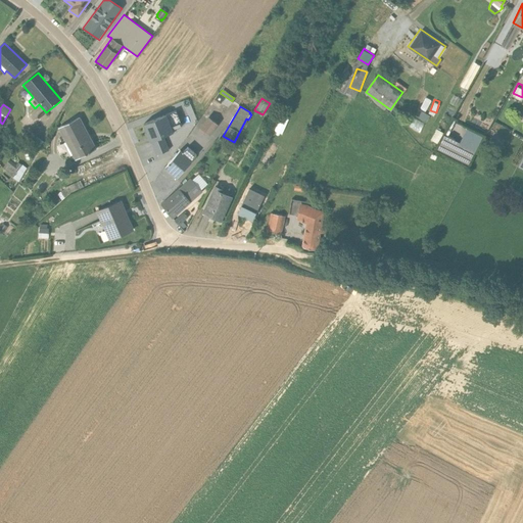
[(182,127),(176,111),(143,125),(156,155),(169,150),(162,137),(175,132),(174,130),(182,127)]
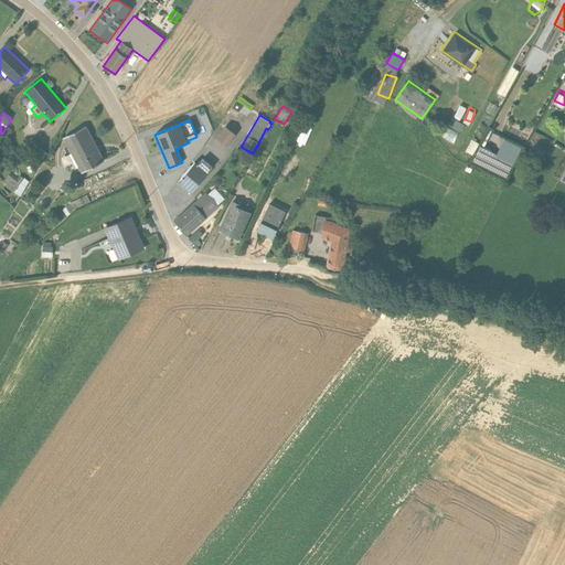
[(62,138),(71,153),(68,155),(76,169),(77,168),(81,173),(104,161),(85,126),(62,138)]
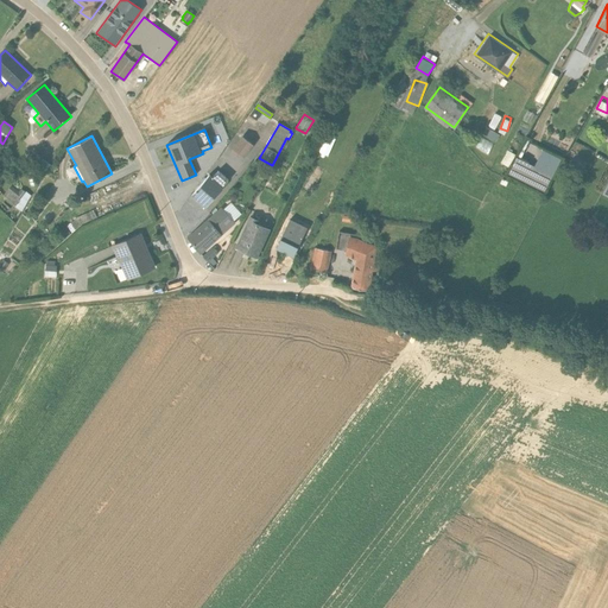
[(252,145),(242,138),(233,149),(244,157),(252,145)]
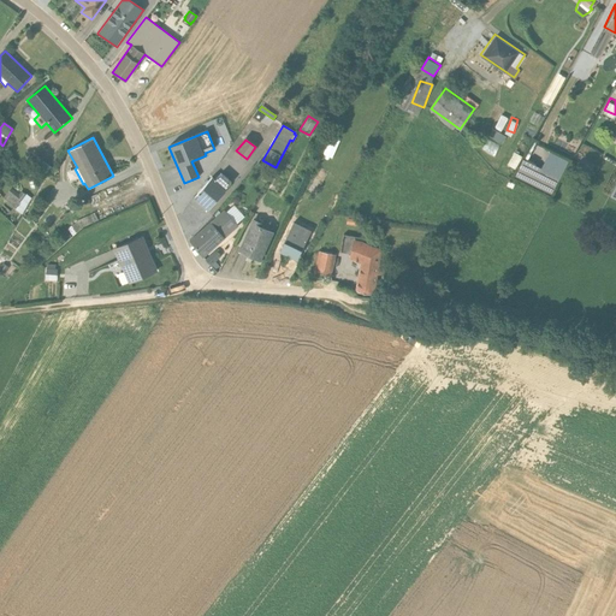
[(525,154),(516,172),(554,189),(569,154),(551,146),(543,163),(525,154)]
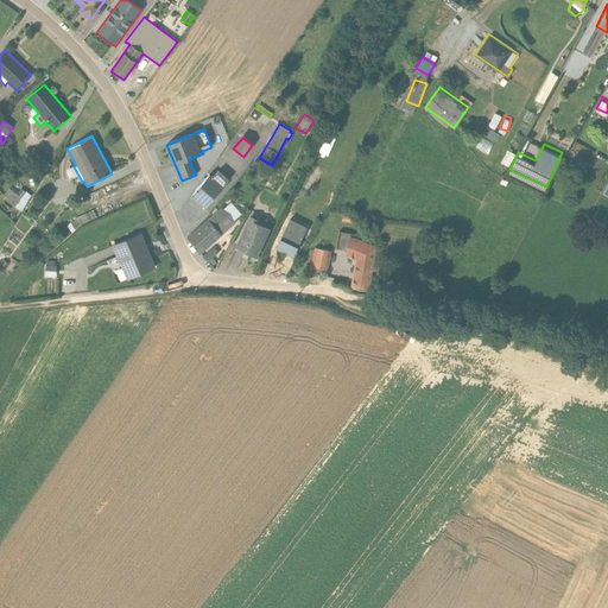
[(37,154),(32,160),(44,171),(50,165),(37,154)]
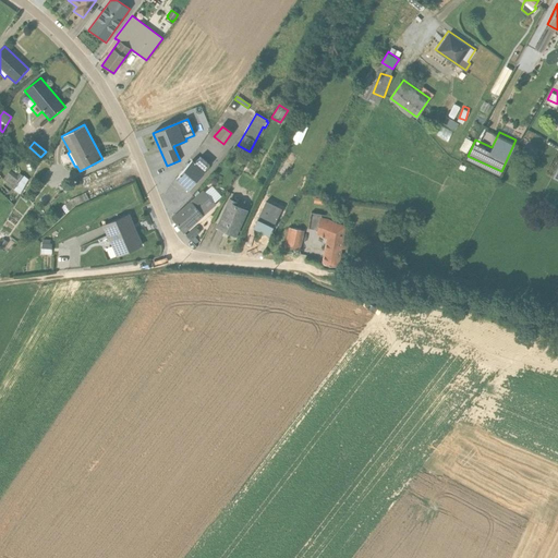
[(24,159),(28,171),(35,170),(31,157),(24,159)]
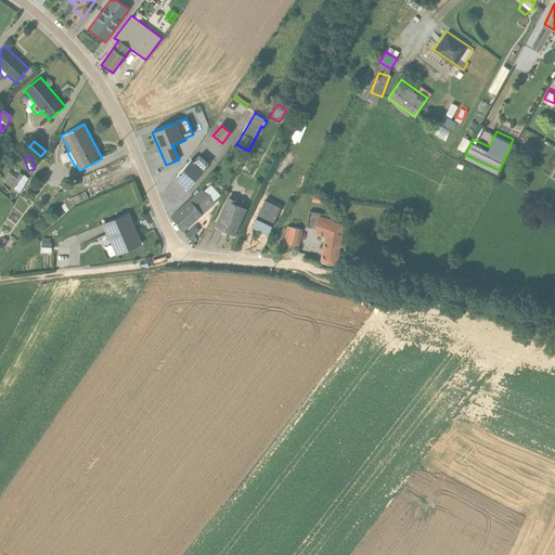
[(191,159),(175,178),(188,189),(207,165),(198,157),(194,162),(191,159)]
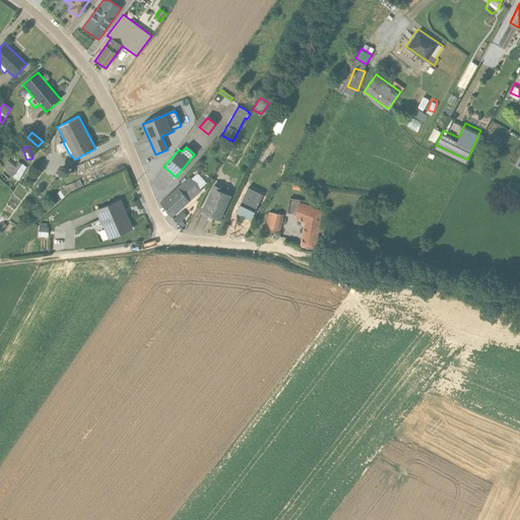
[(3,168),(18,182),(26,168),(21,164),(21,165),(17,161),(15,164),(9,158),(3,168)]
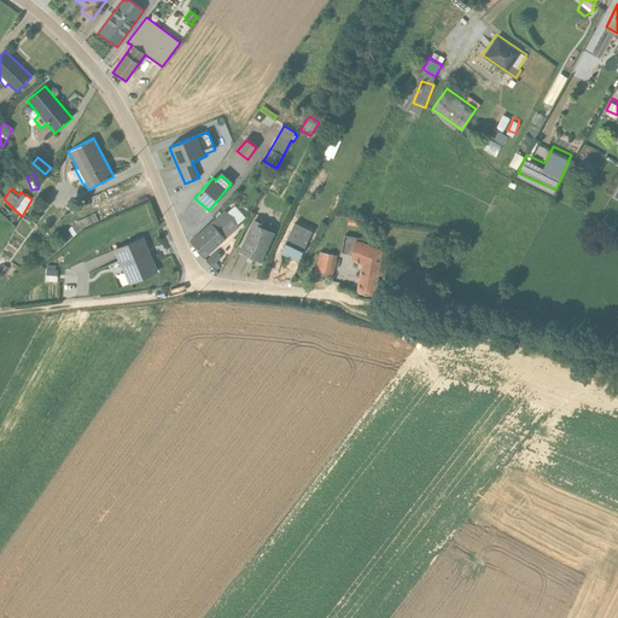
[(190,243),(203,258),(238,227),(237,225),(245,217),(234,207),(190,243)]
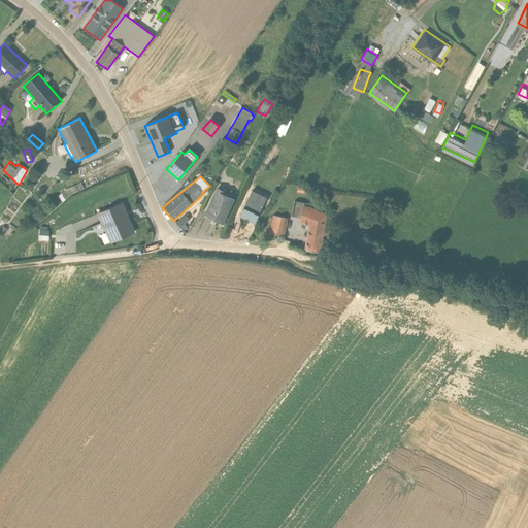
[(62,203),(70,196),(84,190),(80,183),(66,189),(57,197),(62,203)]
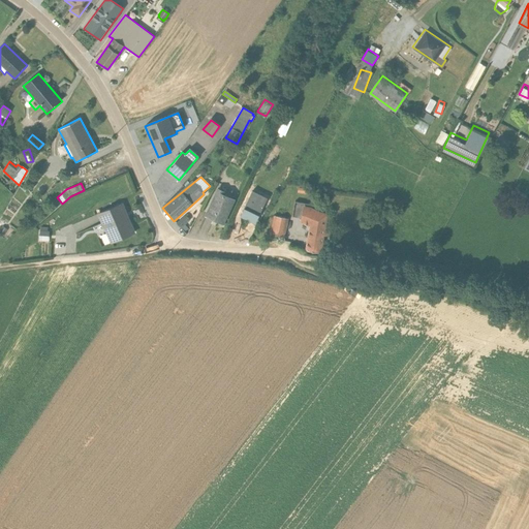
[(226,192),(217,188),(204,216),(223,225),(235,199),(225,195),(226,192)]
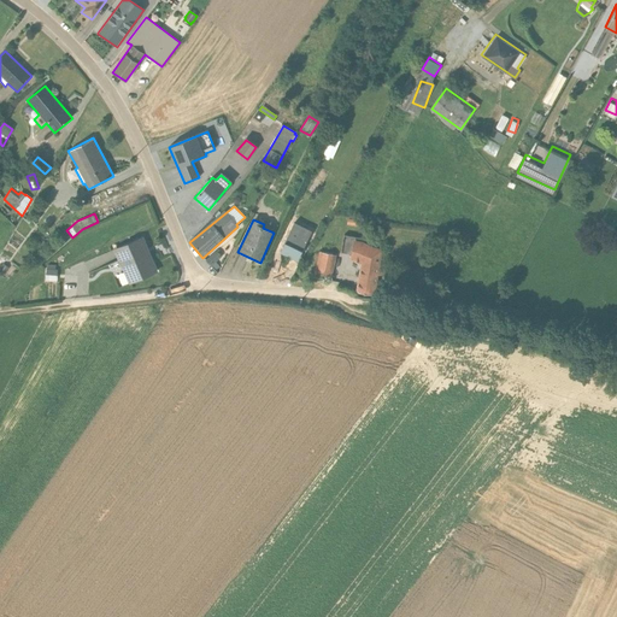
[(311,231),(294,223),(280,253),(297,262),(311,231)]
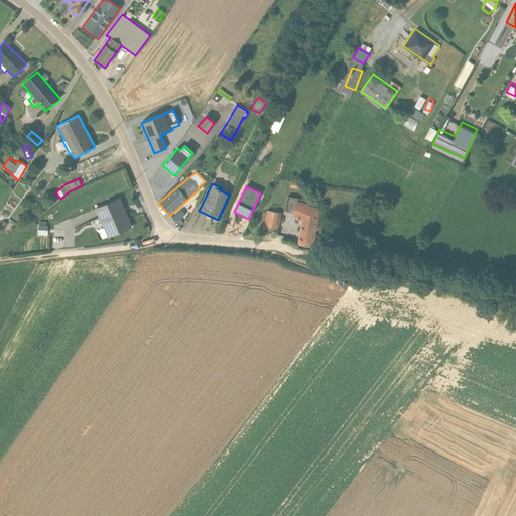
[(301,202),(301,200),(287,198),(285,212),(293,214),(292,217),(302,219),(298,241),(312,244),(315,227),(319,228),(320,220),(317,219),(319,206),(301,202)]
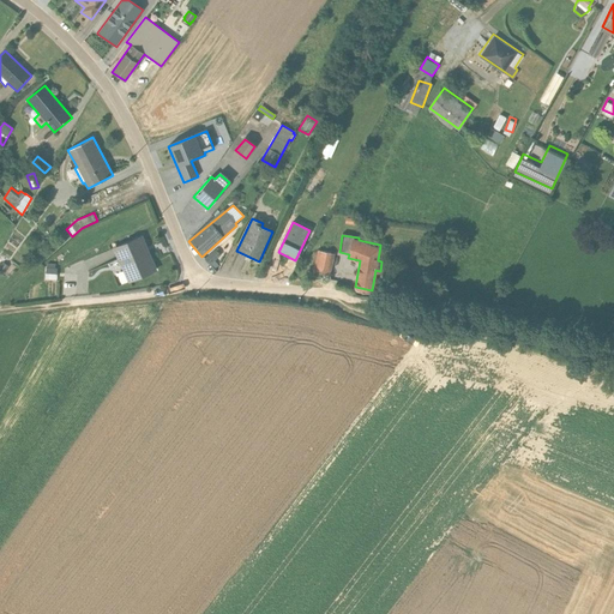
[(155,270),(140,236),(114,248),(128,282),(155,270)]
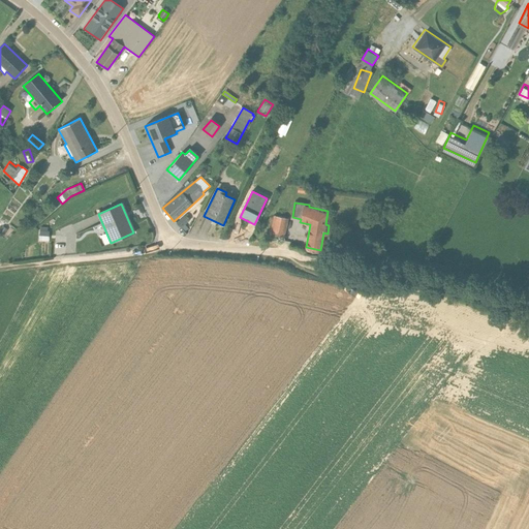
[(185,216),(176,224),(180,228),(181,228),(185,231),(187,229),(184,225),(189,221),(185,216)]
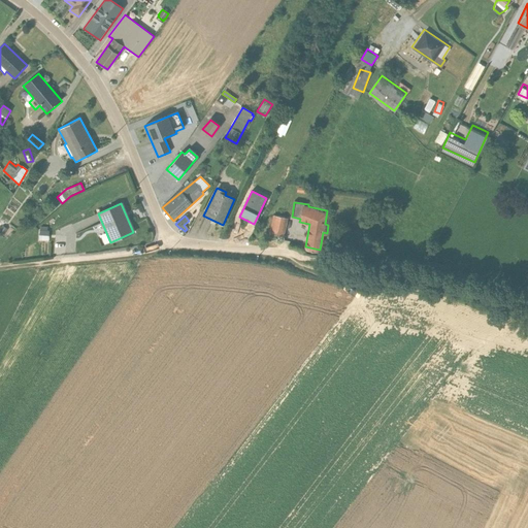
[(288,220),(272,216),(267,236),(283,240),(288,220)]
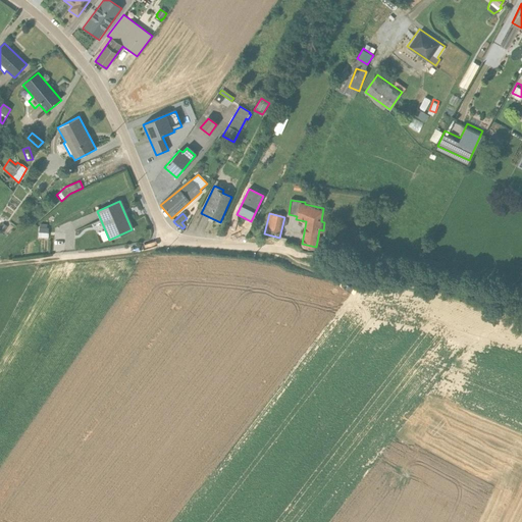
[(47,226),(40,225),(39,237),(47,238),(48,228),(46,228),(47,226)]
